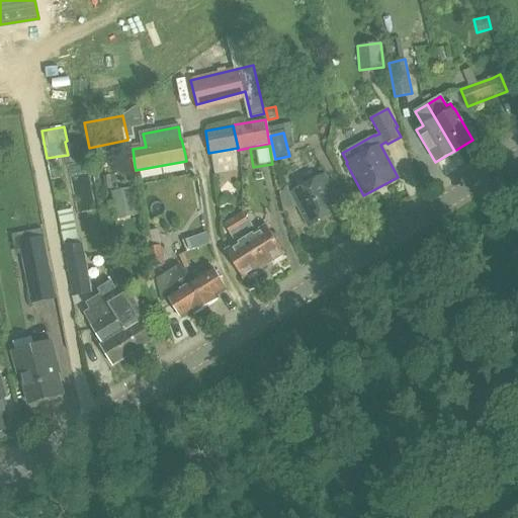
[(249,166),(247,149),(222,153),(225,170),(249,166)]
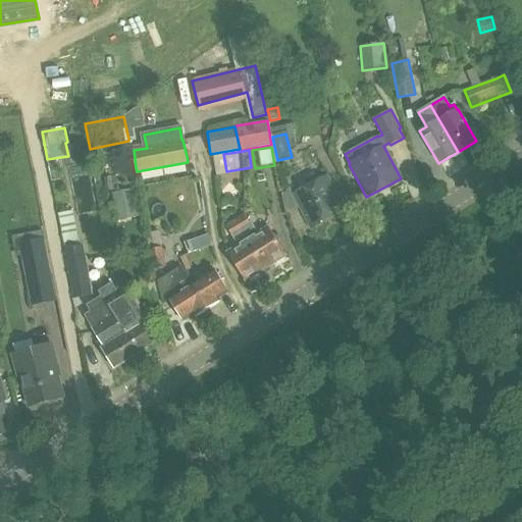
[(230,171),(233,195),(258,192),(255,172),(242,174),(241,170),(230,171)]
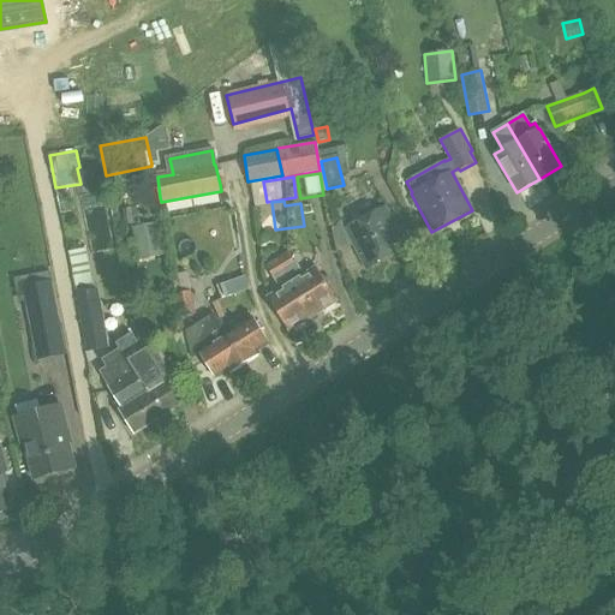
[(345,227),(366,268),(406,246),(384,206),(345,227)]
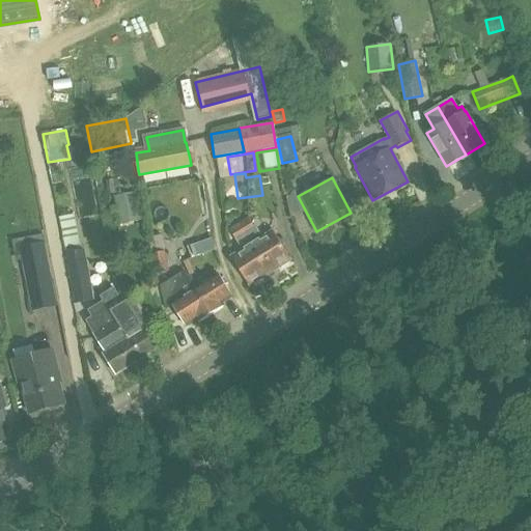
[(107,194),(115,194),(114,182),(106,182),(107,194)]
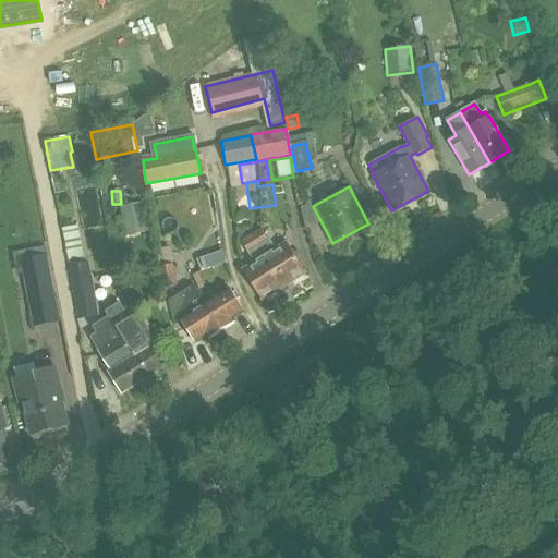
[(251,238),(284,286),(306,273),(287,243),(276,250),(263,230),(251,238)]
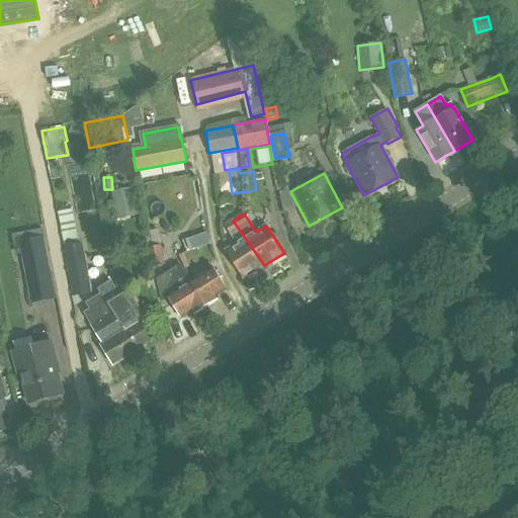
[(225,252),(243,279),(264,265),(233,221),(224,226),(237,245),(225,252)]
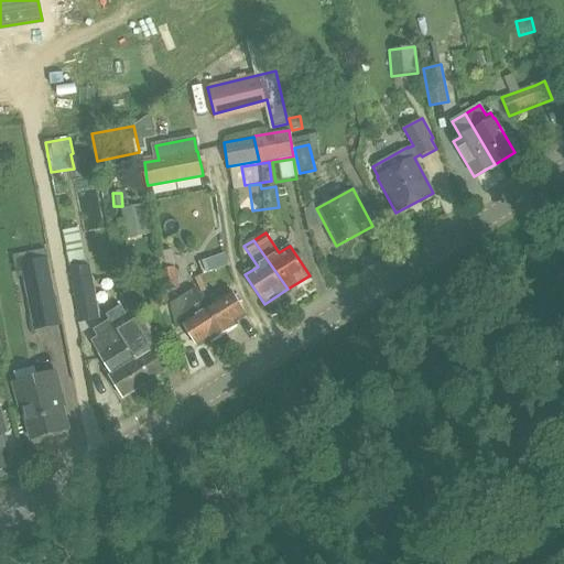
[(156,251),(165,292),(180,290),(171,249),(156,251)]
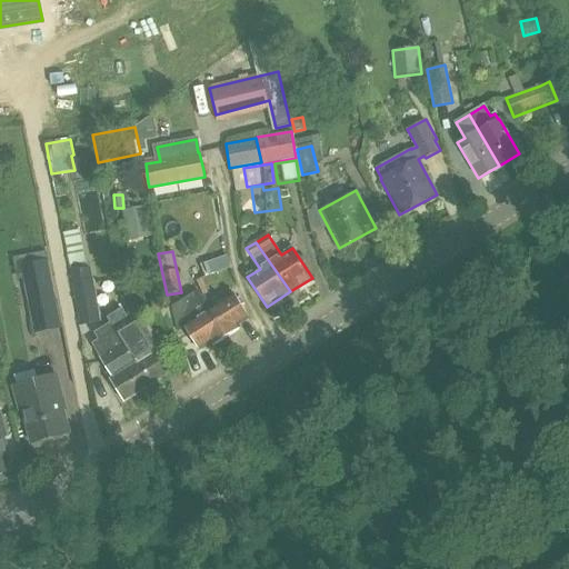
[(19,265),(32,335),(60,329),(48,259),(19,265)]
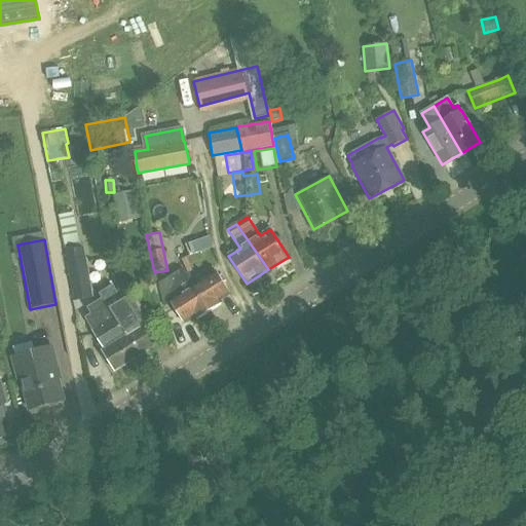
[(200,252),(197,241),(189,243),(192,255),(200,252)]
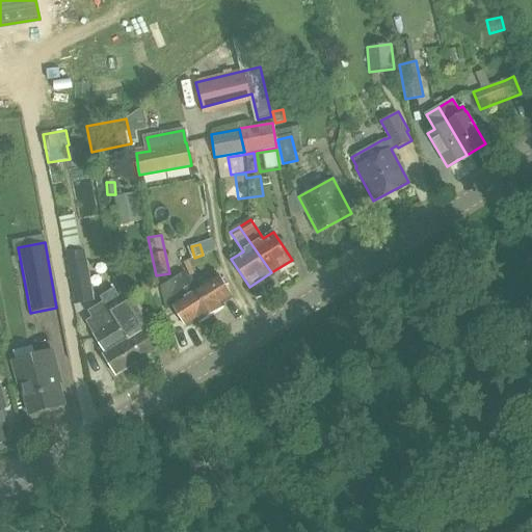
[(65,254),(75,304),(94,301),(84,249),(65,254)]
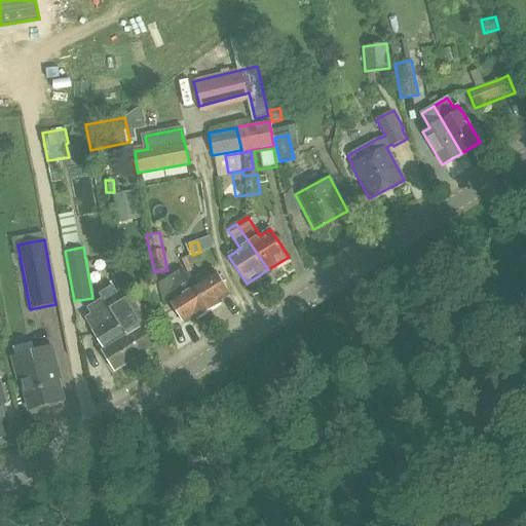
[(170,303),(183,323),(194,315),(197,321),(211,311),(194,286),(193,286),(182,268),(159,284),(164,306),(170,303)]
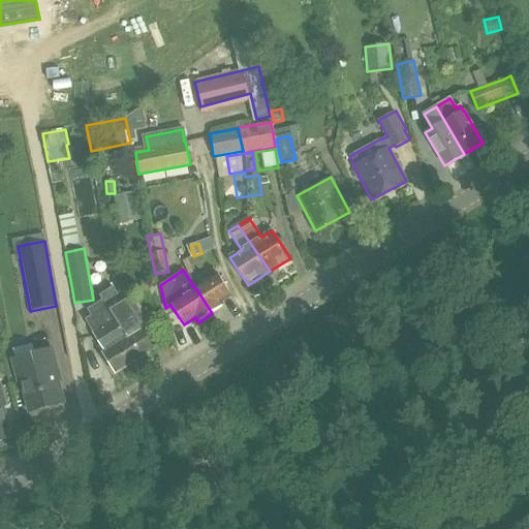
[(195,287),(212,313),(223,306),(220,302),(230,294),(216,273),(195,287)]
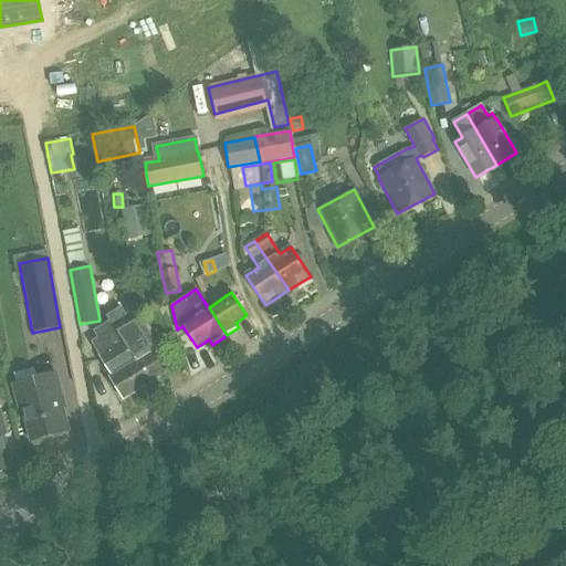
[(153,303),(156,323),(171,320),(167,300),(153,303)]
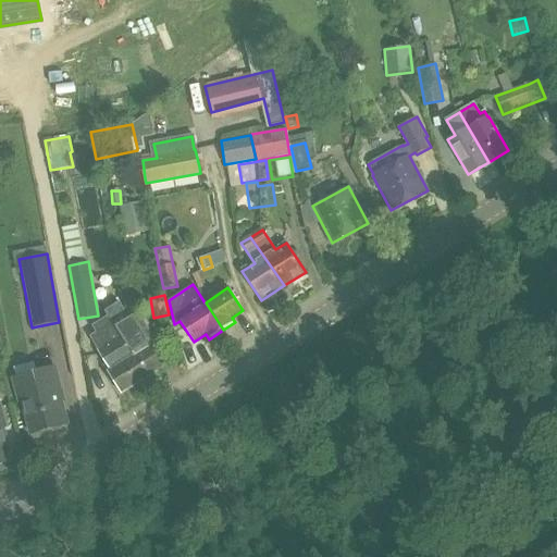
[(135,354),(148,375),(164,366),(151,345),(156,343),(136,310),(128,314),(121,301),(107,311),(110,317),(133,355),(135,354)]
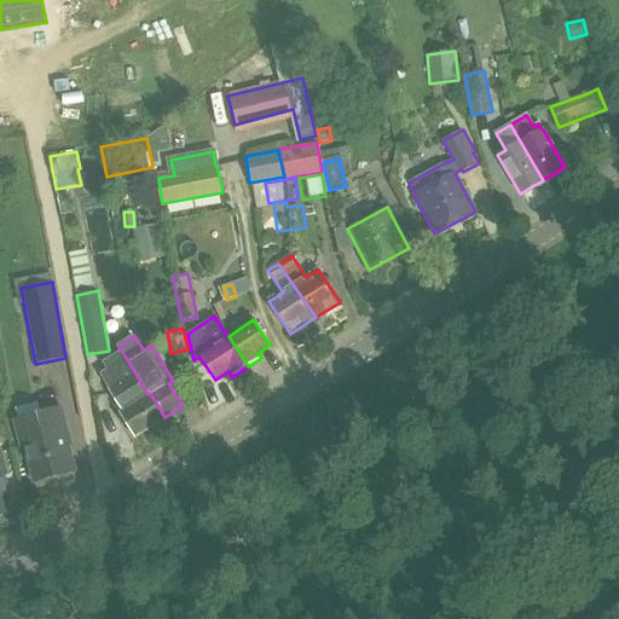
[(120,412),(134,437),(165,417),(150,393),(148,394),(122,352),(104,363),(108,369),(100,374),(110,389),(109,391),(121,411),(120,412)]
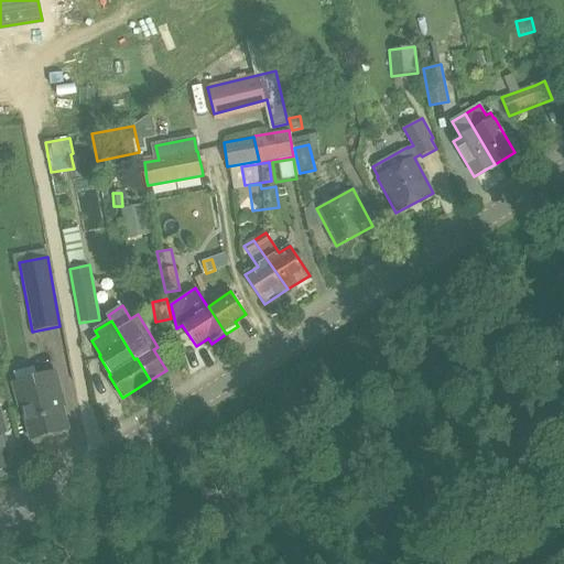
[(23,405),(33,440),(50,434),(55,436),(60,434),(63,431),(66,430),(57,397),(61,396),(54,371),(13,382),(20,407),(23,405)]
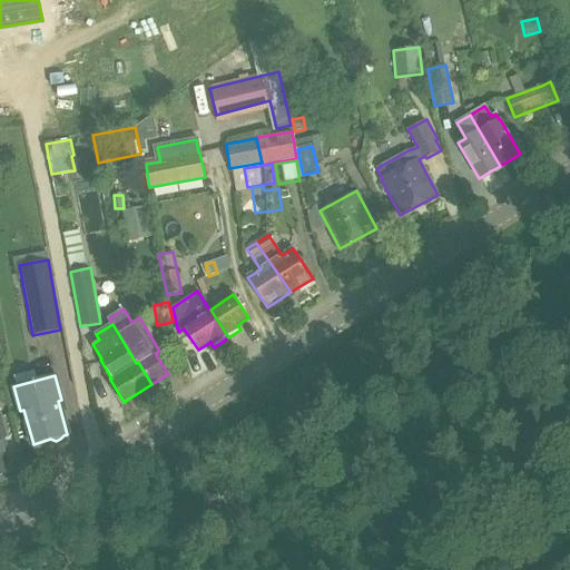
[(0,474),(10,472),(1,438),(5,438),(0,420),(0,474)]
